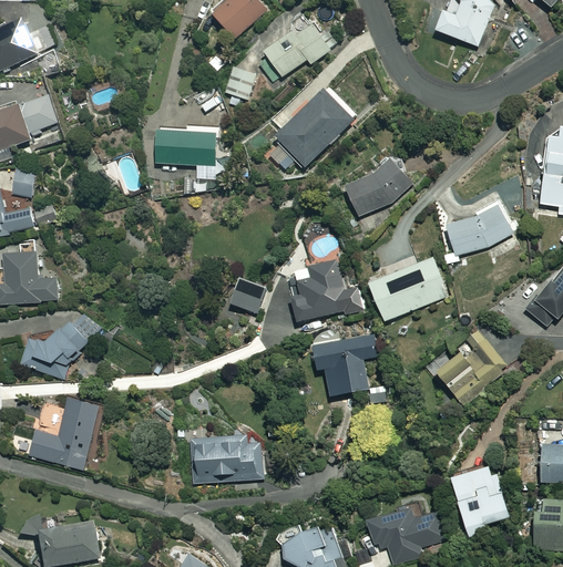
[(265,10),(255,0),(226,0),(212,13),(234,38),(265,10)]
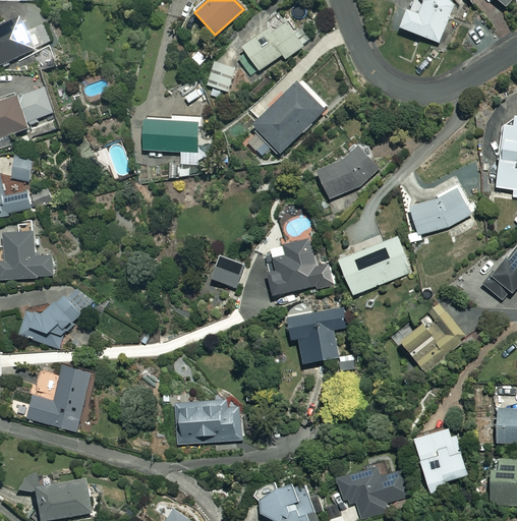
[(452,6),(446,0),(417,0),(421,4),(416,16),(403,12),(396,30),(436,45),(452,6)]
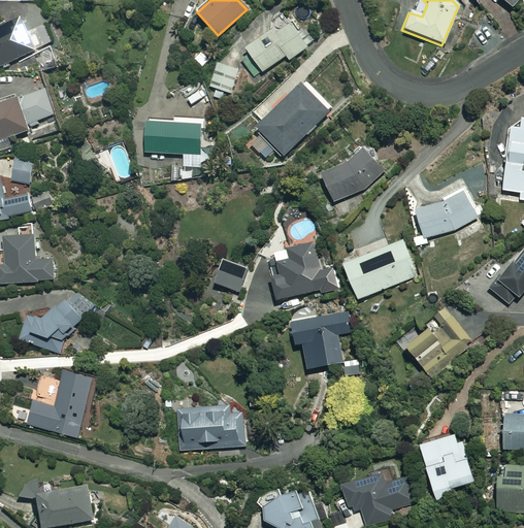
[(517,0),(497,0),(510,9),(517,0)]
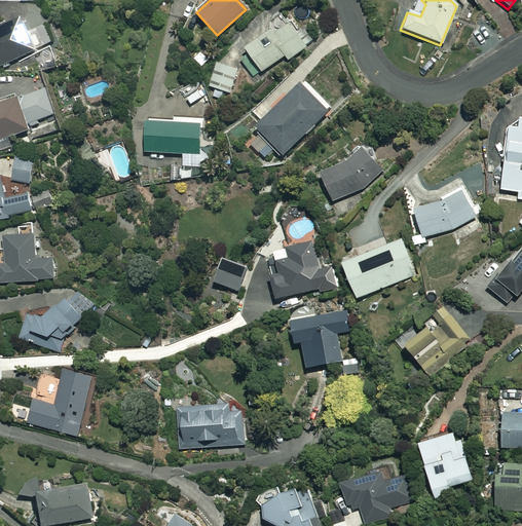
[(198,16),(189,12),(178,31),(187,36),(198,16)]
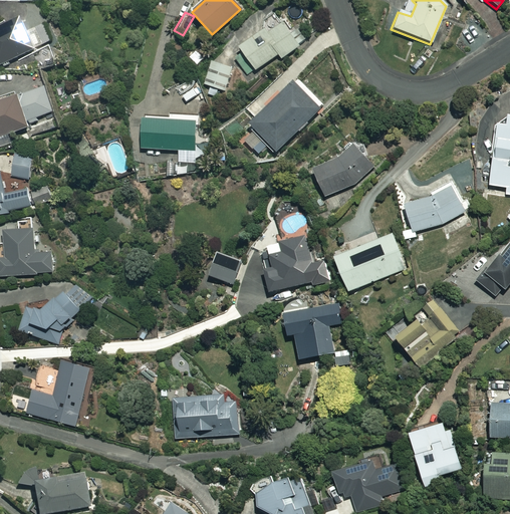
[(25,31),(19,16),(0,24),(0,62),(48,41),(40,24),(25,31)]
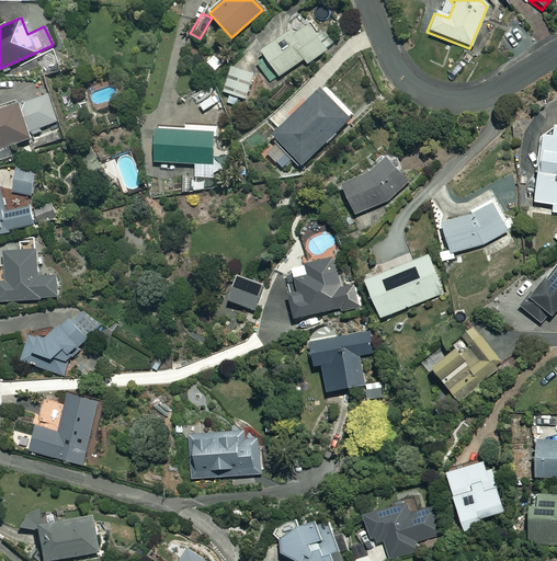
[(295,32),(293,27),(260,49),(264,56),(253,63),(268,82),(303,59),(305,64),(333,45),(322,29),(315,33),(308,23),(295,32)]
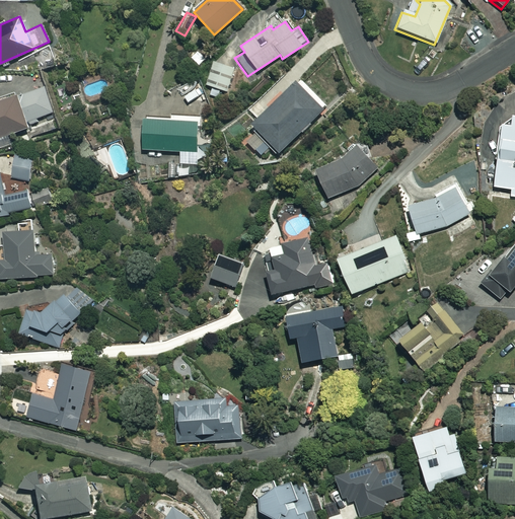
[(203,57),(192,47),(178,63),(190,72),(203,57)]
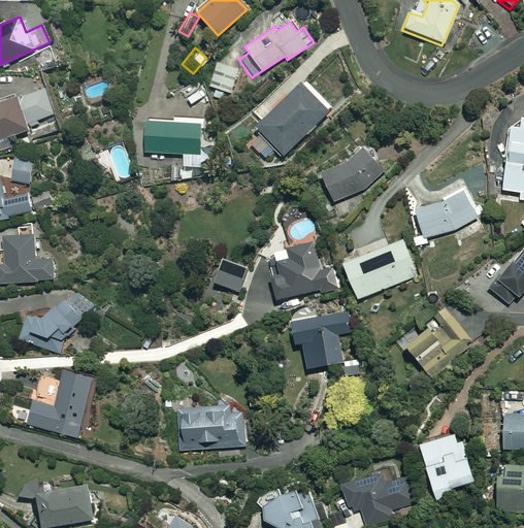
[(236,69),(217,62),(207,87),(227,93),(236,69)]
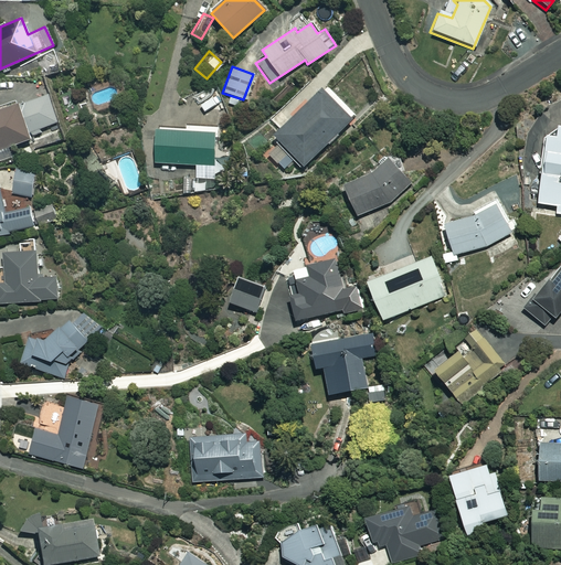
[(352,119),(324,88),(274,136),(279,141),(266,153),(282,170),(292,160),(300,169),(352,119)]
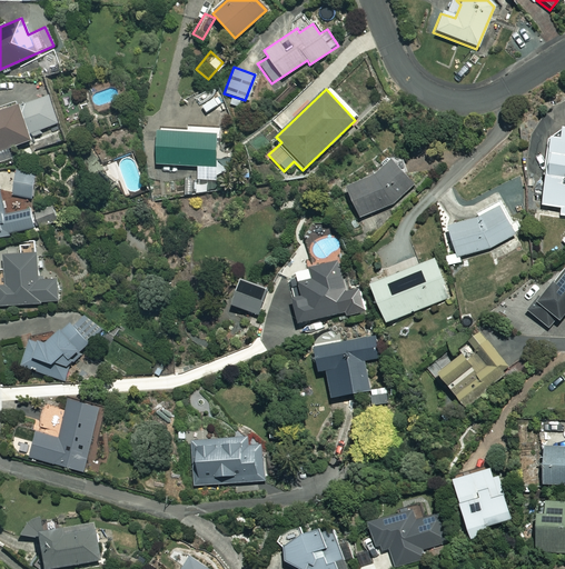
[(57,122),(47,95),(0,111),(0,161),(9,158),(6,148),(38,136),(36,130),(57,122)]
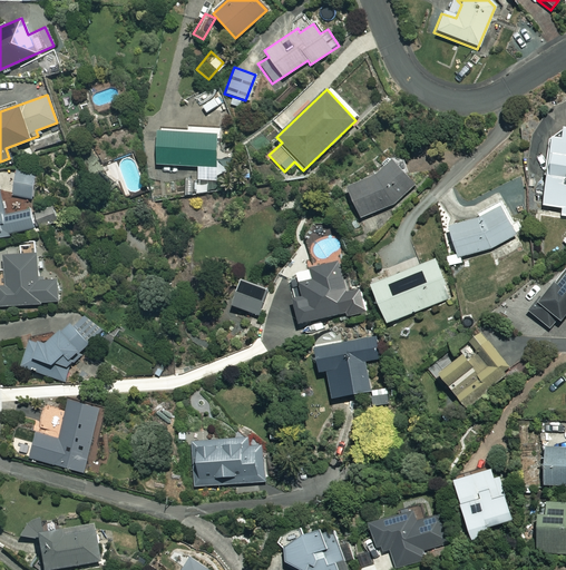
[(565,219),(565,218),(565,127),(563,128),(550,137),(542,207),(559,209),(558,218),(565,219)]
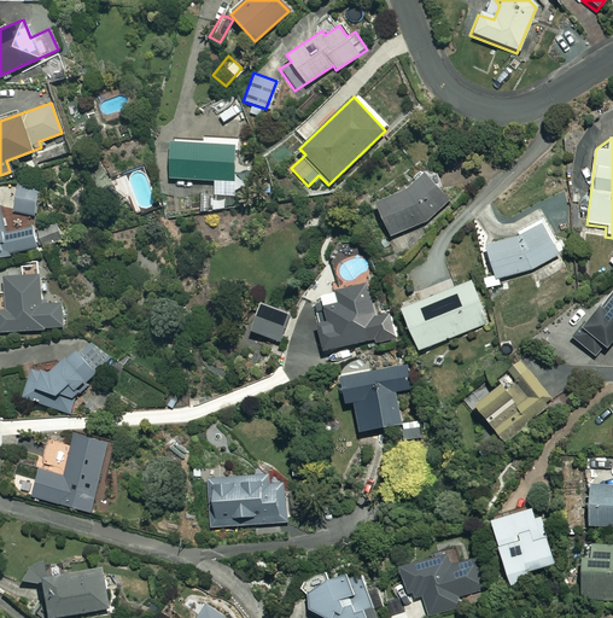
[(235,143),(170,140),(168,178),(233,181),(235,143)]
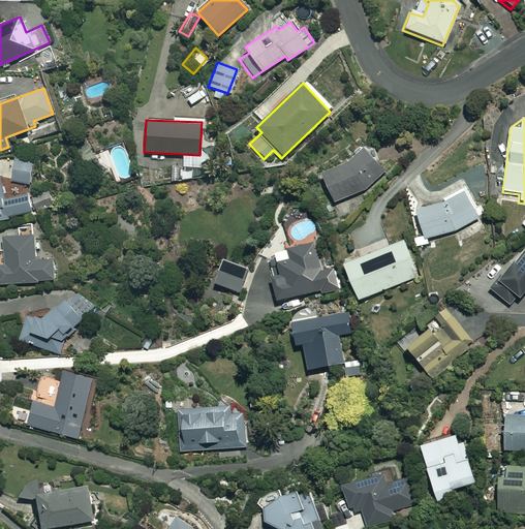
[(382,177),(370,150),(320,173),(334,203),(365,188),(364,186),(382,177)]
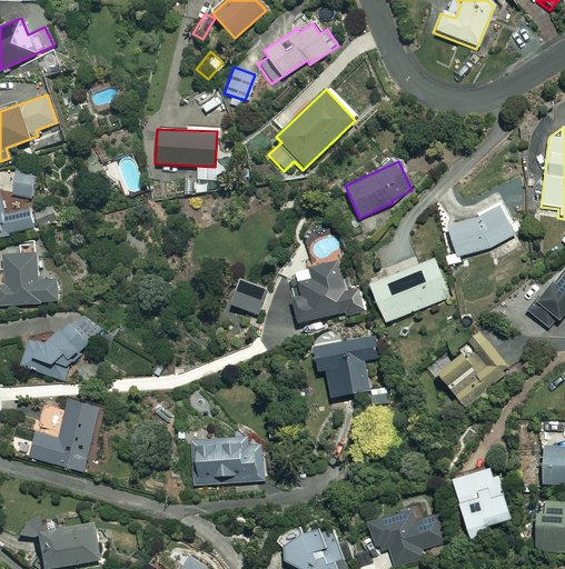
[(36,173),(15,169),(10,193),(31,198),(36,173)]
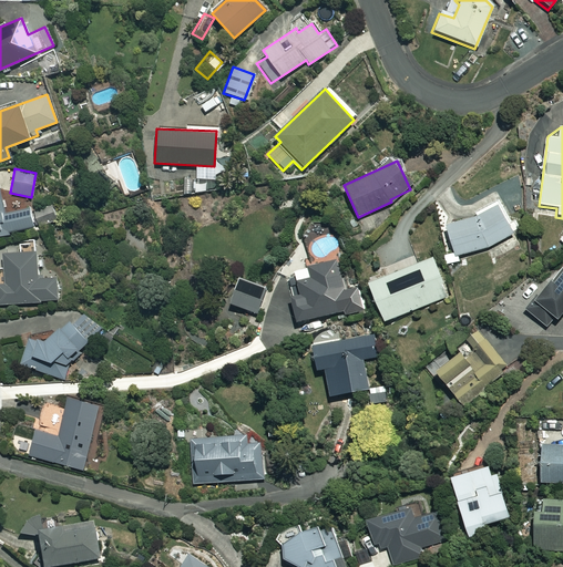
[(0,235),(59,224),(53,199),(1,210),(0,204),(0,235)]
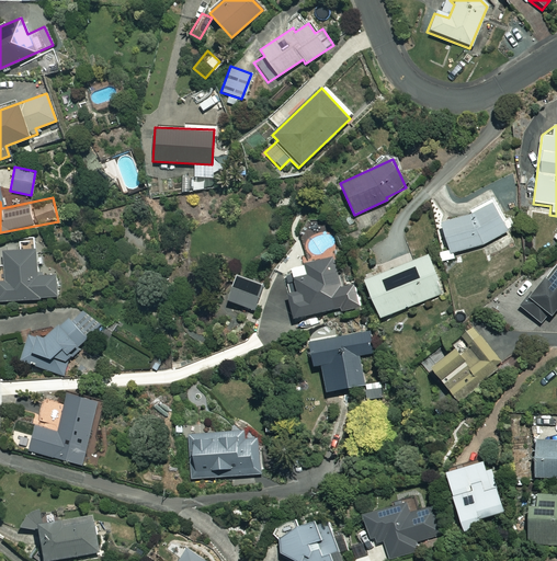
[(440,222),(448,249),(436,253),(440,263),(455,259),(453,252),(504,235),(493,202),(467,210),(468,213),(440,222)]
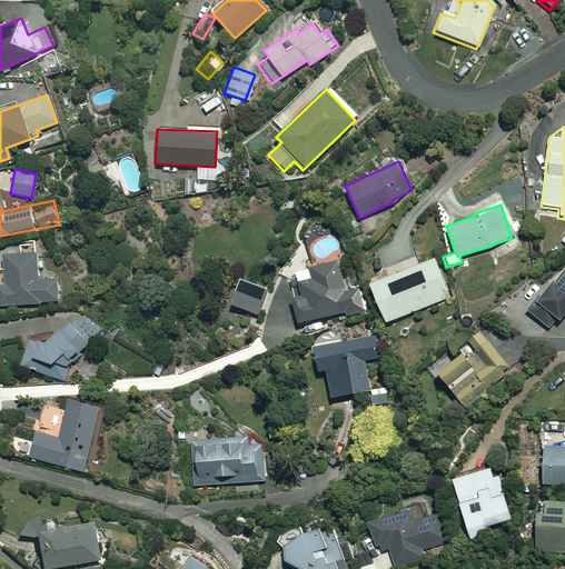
[(38,280),(36,252),(2,256),(5,285),(0,285),(0,306),(58,300),(56,278),(38,280)]
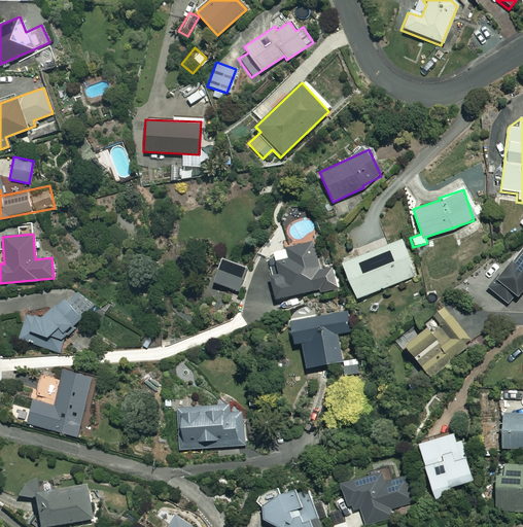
[(414,276),(401,240),(342,261),(356,297),(414,276)]
